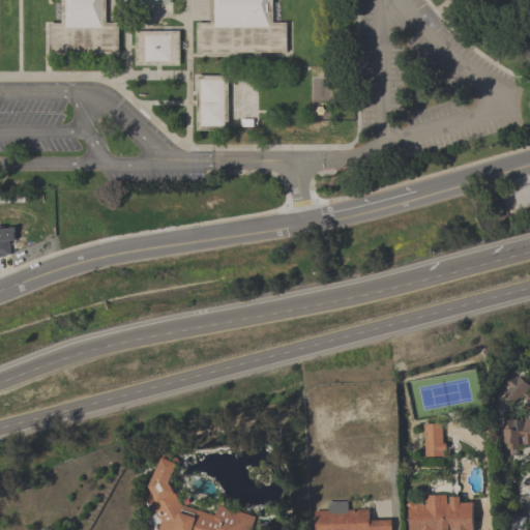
[(50,53),(49,23),(62,23),(62,0),(106,0),(106,23),(117,23),(118,53),(50,53)]
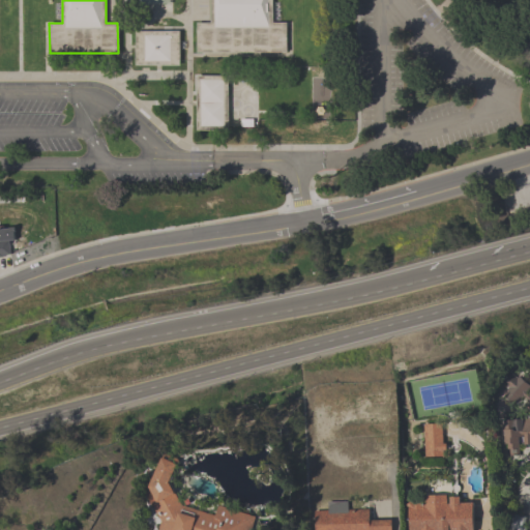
[(286,52),(196,52),(197,23),(210,23),(210,0),(273,0),(273,23),(286,23),(286,52)]
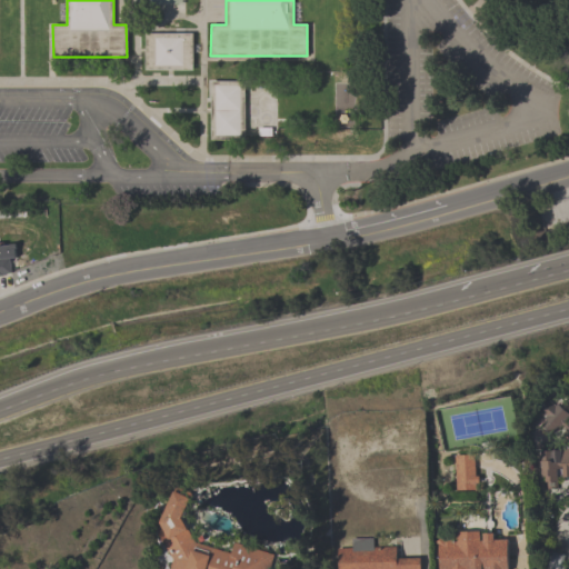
[(212,81),(241,81),(241,137),(212,137),(212,81)]
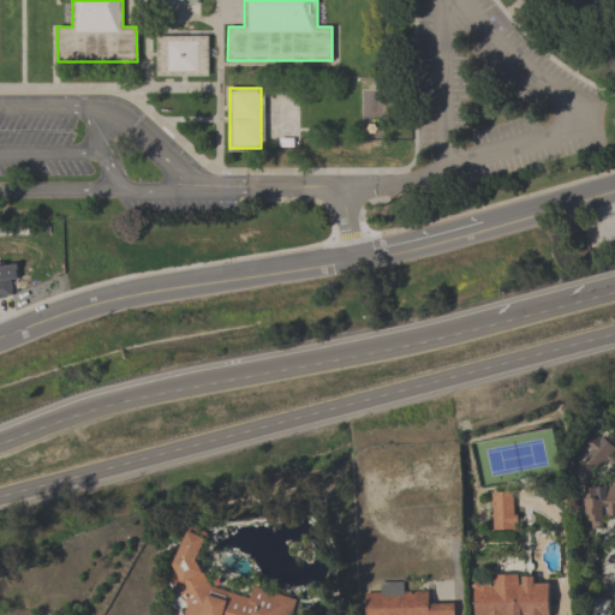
[(0,267),(13,266),(17,302),(0,303),(0,267)]
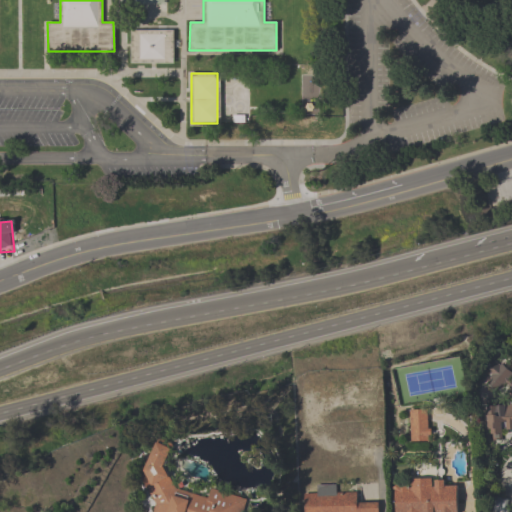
[(486,428),(485,414),(486,414),(486,405),(505,404),(505,403),(511,402),(511,392),(506,398),(501,394),(509,386),(506,382),(501,386),(500,385),(496,390),(487,381),(491,377),(489,376),(491,374),(485,368),(493,359),(494,359),(499,354),(504,358),(501,362),(503,364),(507,359),(511,363),(511,374),(509,377),(511,380),(511,429),(505,429),(504,421),(500,421),(500,433),(500,439),(491,439),(490,433),(489,433),(489,428),(486,428)]
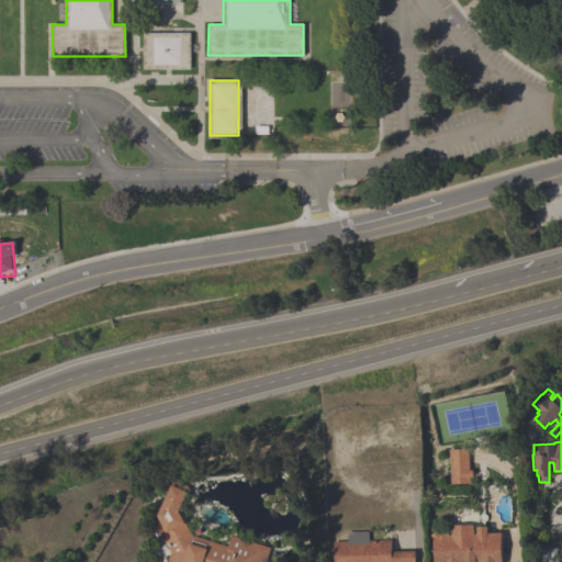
[(461,462),(461,452),(452,452),(452,483),(467,483),(467,462),(461,462)]
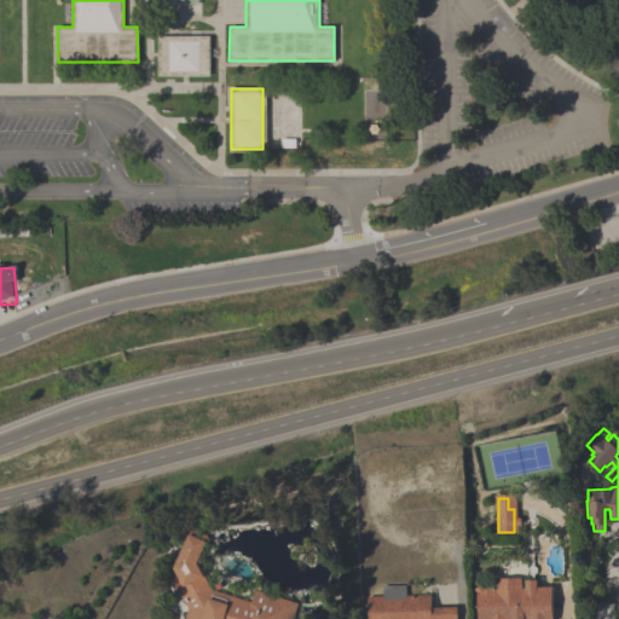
[(294,618),(298,605),(256,594),(254,602),(213,591),(202,567),(210,538),(187,532),(175,582),(189,611),(186,618),(294,618)]
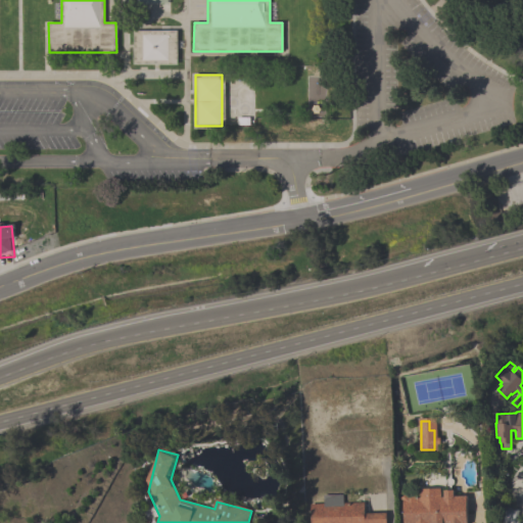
[(455,491),(403,491),(402,522),(467,522),(468,497),(455,497),(455,491)]
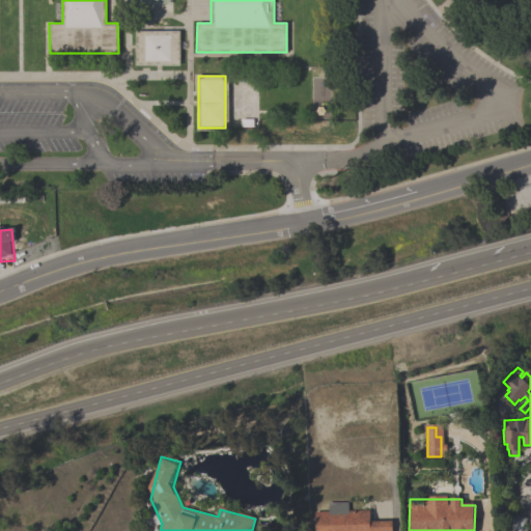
[(348,512),(348,504),(329,505),(329,513),(316,513),(316,530),(391,530),(391,522),(371,523),(371,512),(348,512)]
